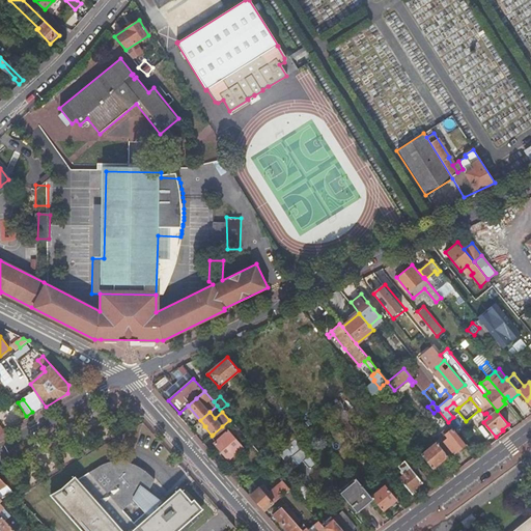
[(288,444),(294,440),(295,439),(278,418),(274,421),(282,430),(279,434),(288,444)]
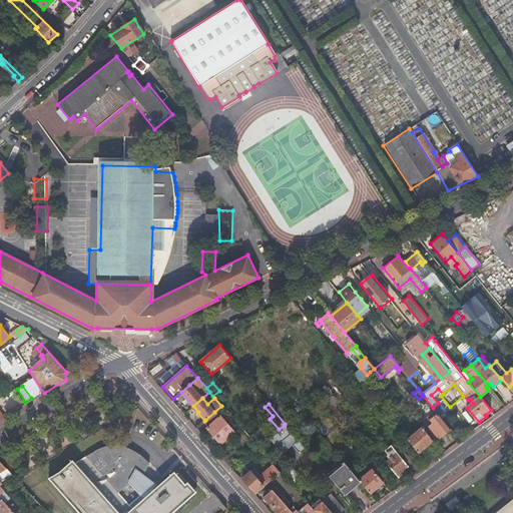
[(422,427),(423,428),(433,440),(437,436),(441,433),(443,435),(450,429),(435,411),(424,420),(427,423),(422,427)]
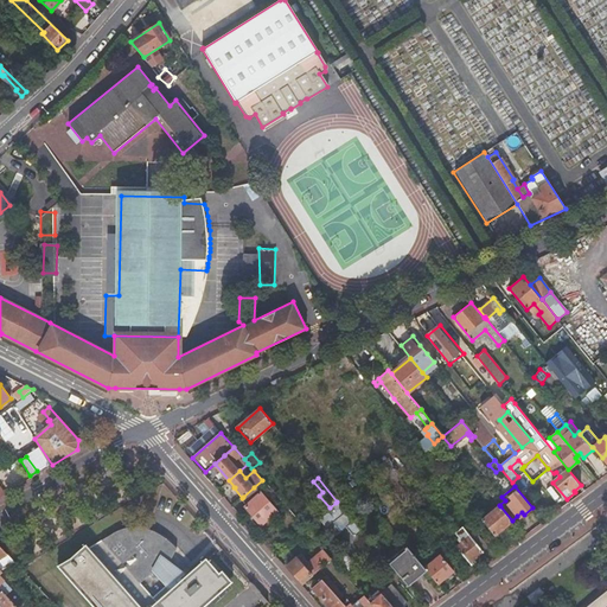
[(260,493),(254,487),(243,497),(242,498),(241,499),(247,505),(244,506),(261,525),(276,511),(260,493)]
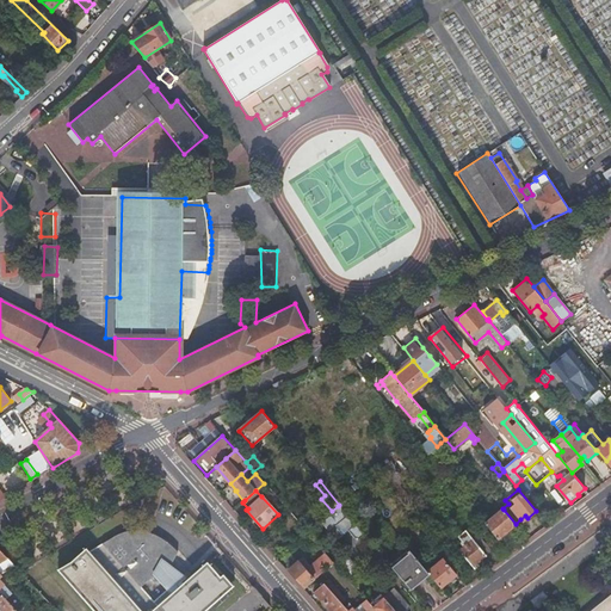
[(499,504),(491,494),(487,498),(495,507),(499,504)]
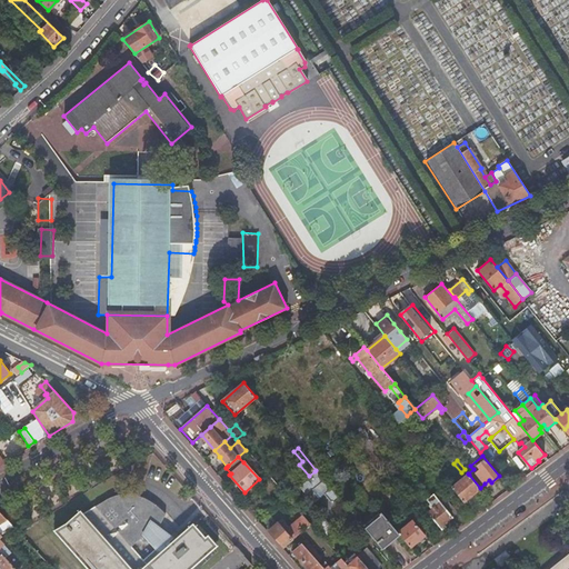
[(305,496),(312,503),(320,497),(312,488),(322,480),(315,471),(309,476),(298,485),(306,495),(305,496)]
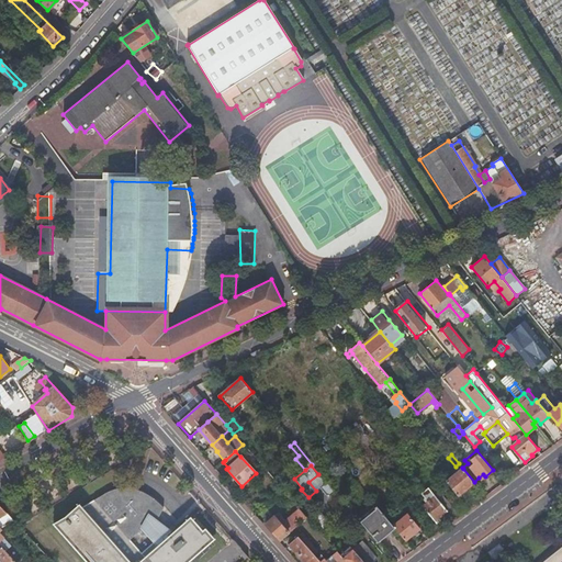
[(447,482),(458,496),(474,482),(463,469),(454,475),(452,472),(450,474),(452,478),(447,482)]
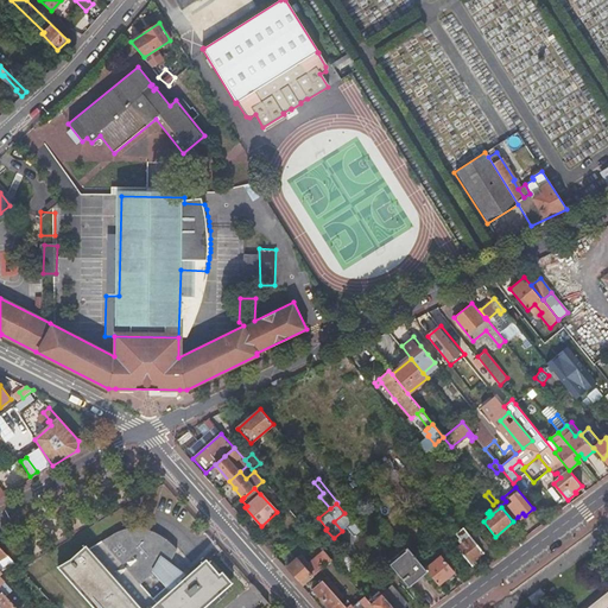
[(328,544),(334,539),(334,538),(325,530),(316,519),(310,524),(328,544)]
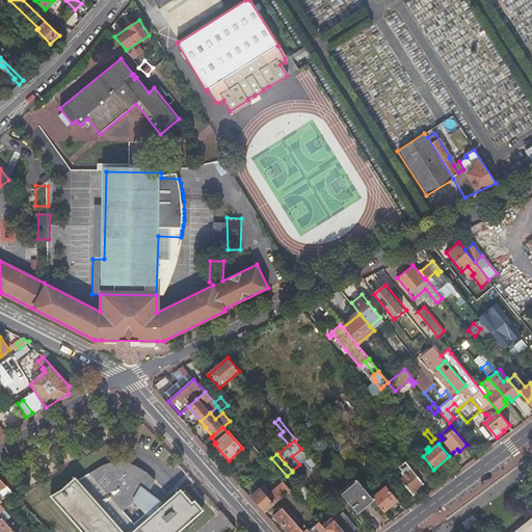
[(316,464),(309,455),(302,460),(310,470),(316,464)]
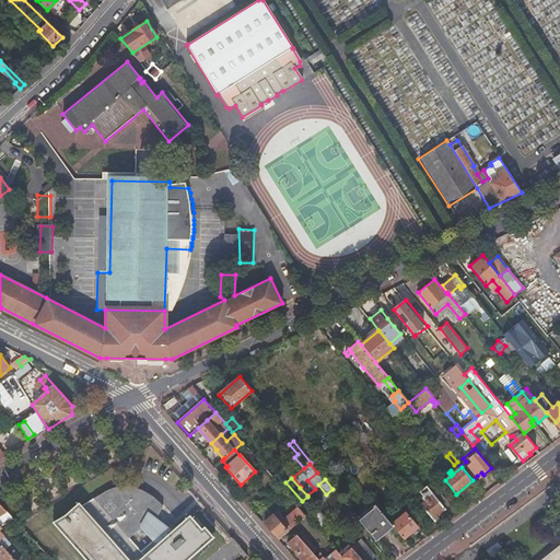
[(85,559),(188,559),(214,537),(206,527),(202,529),(190,515),(173,531),(156,518),(162,506),(160,502),(154,499),(148,493),(140,490),(135,488),(128,487),(124,487),(118,487),(115,487),(114,488),(107,490),(106,491),(53,523),(85,559)]
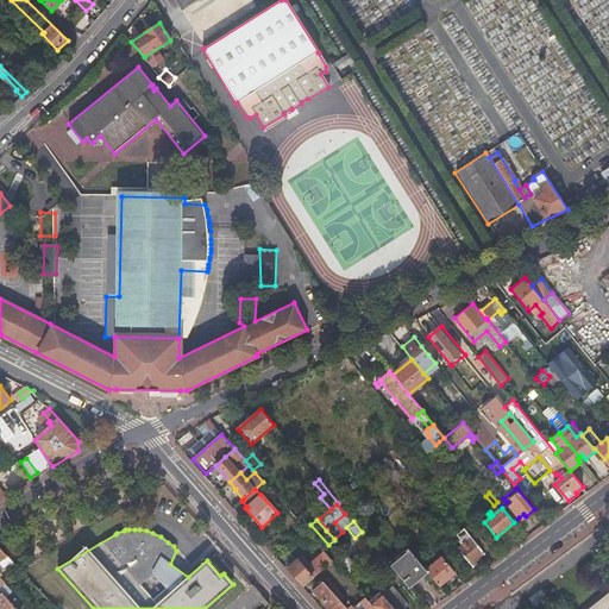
[(458,548),(471,565),(484,554),(473,541),(464,529),(457,534),(464,542),(458,548)]
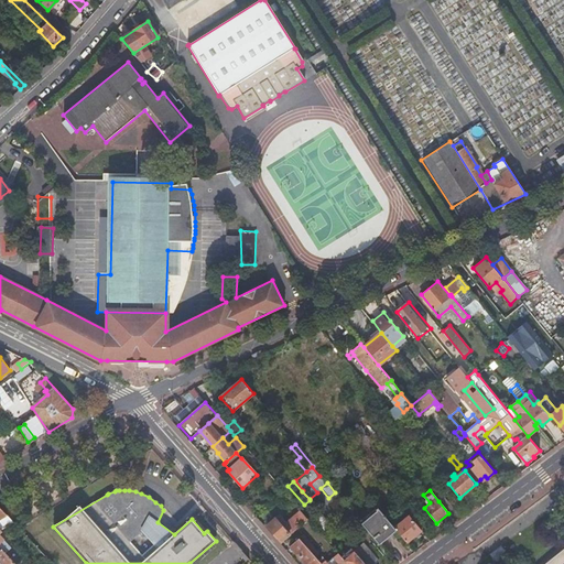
[(438,501),(448,513),(454,509),(444,497),(438,501)]
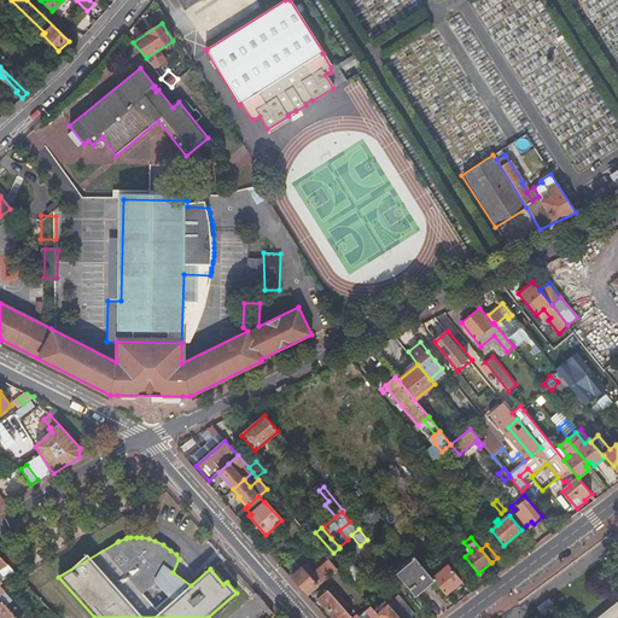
[(396,573),(415,596),(435,581),(432,578),(415,558),(396,573)]
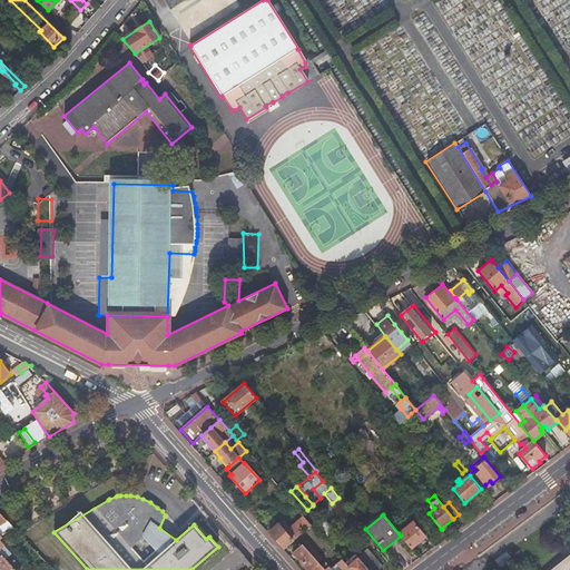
[(293,540),(302,533),(311,524),(303,516),(295,523),(296,524),(291,530),(282,520),(277,526),(275,523),(269,529),(271,530),(269,531),(284,548),(293,540)]
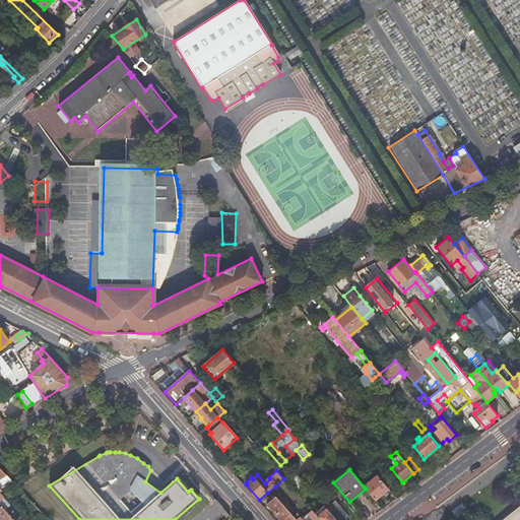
[(286,481),(300,496),(309,488),(296,472),(286,481)]
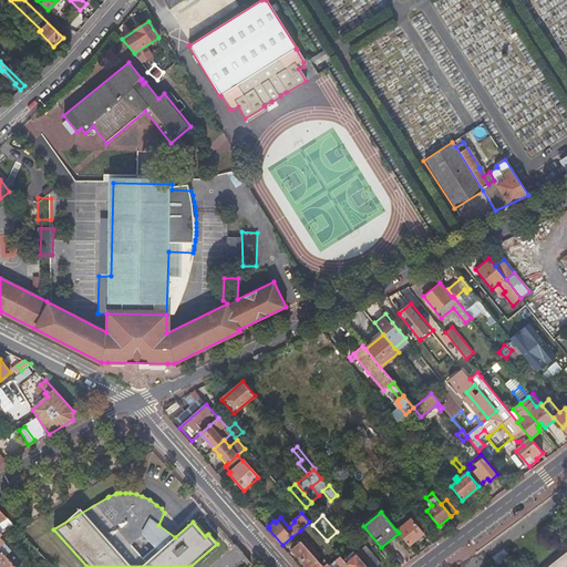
[(7,517),(0,521),(0,532),(0,533),(13,524),(7,517)]
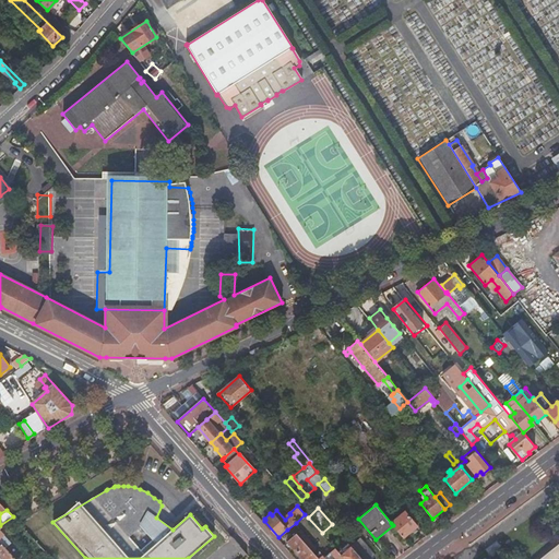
[(393,525),(403,537),(417,525),(405,511),(391,523),(393,525)]
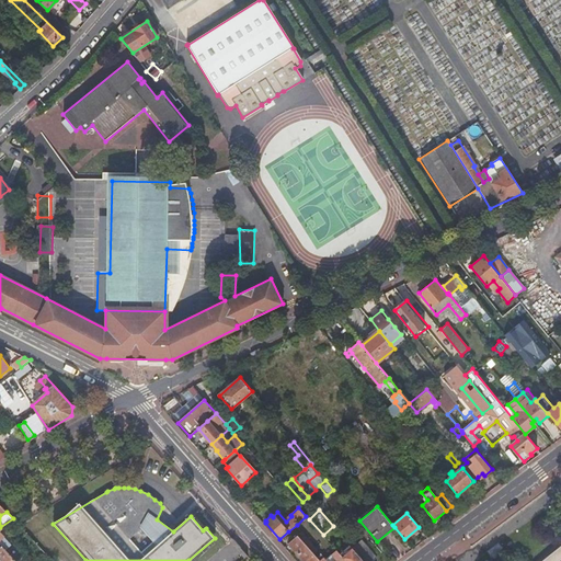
[(290,531),(296,538),(302,531),(297,525),(290,531)]
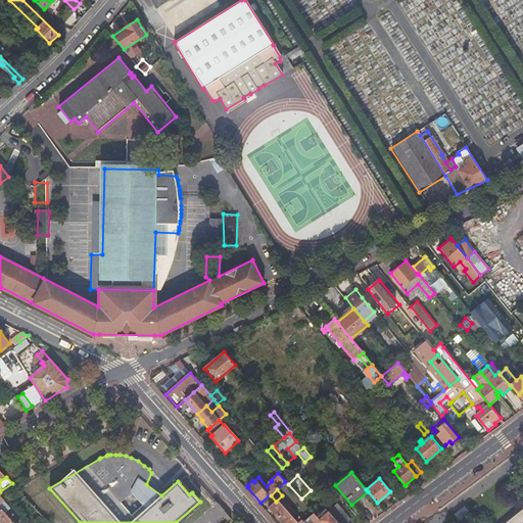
[(272,510),(277,516),(288,507),(290,506),(282,495),(276,502),(270,507),(270,508),(269,509),(270,511),(272,510)]
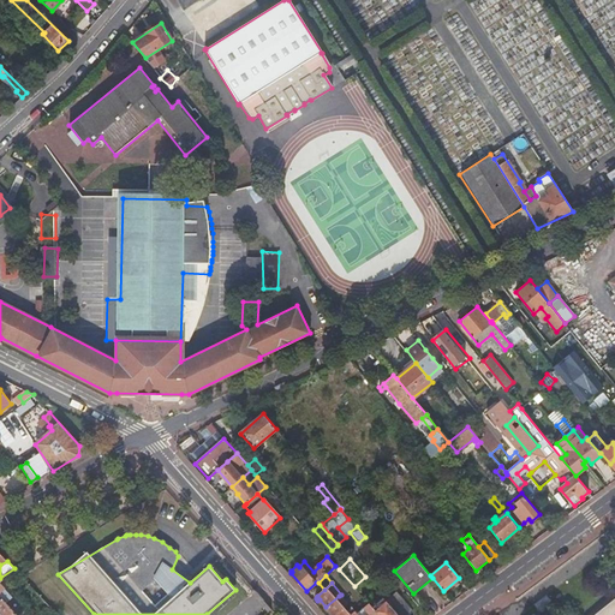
[(254,590),(250,592),(266,609),(269,607),(254,590)]
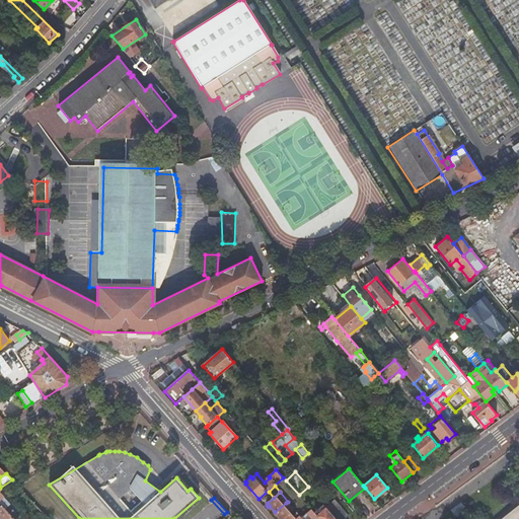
[(325,507),(336,518),(345,518),(348,516),(334,500),(325,507)]
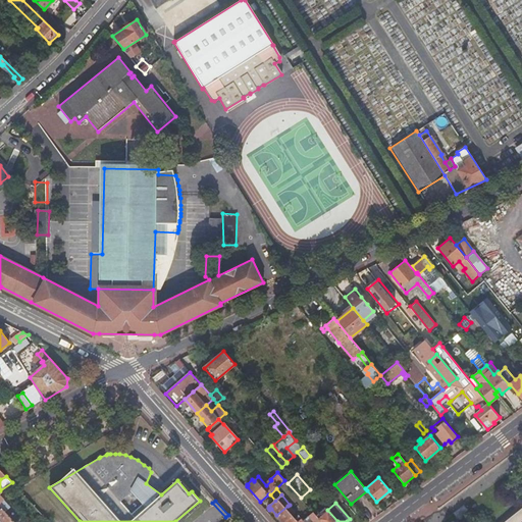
[(297,521),(298,521),(295,519),(292,515),(296,512),(290,505),(288,506),(276,515),(282,521),(281,521),(297,521)]
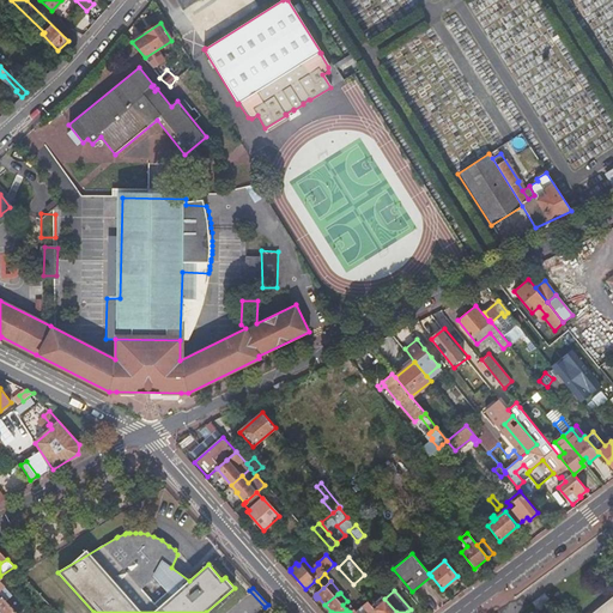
[(2,612),(17,612),(6,601),(2,596),(0,598),(0,612),(1,612),(2,612)]
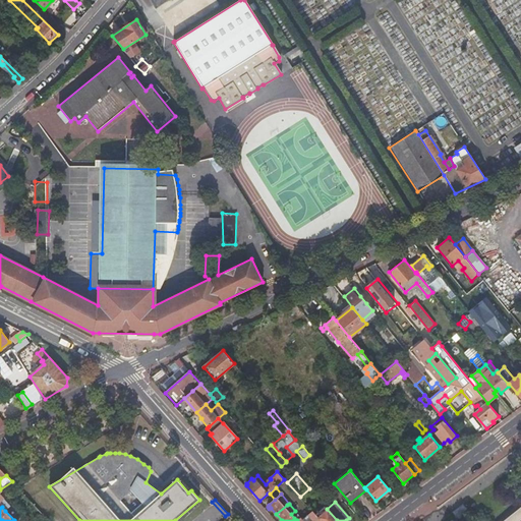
[(520,520),(520,508),(505,520),(520,520)]
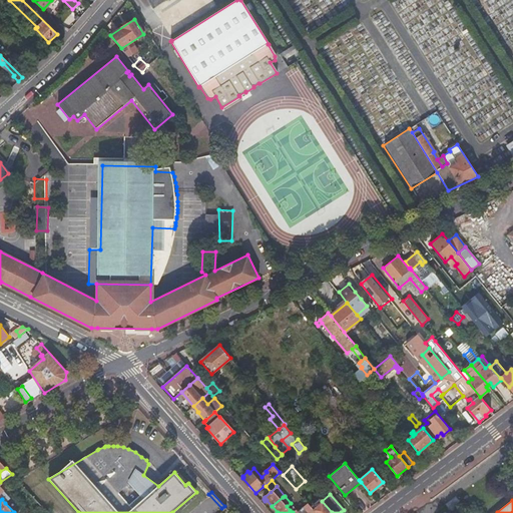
[(316,512),(332,512),(322,501),(313,509),(316,512)]
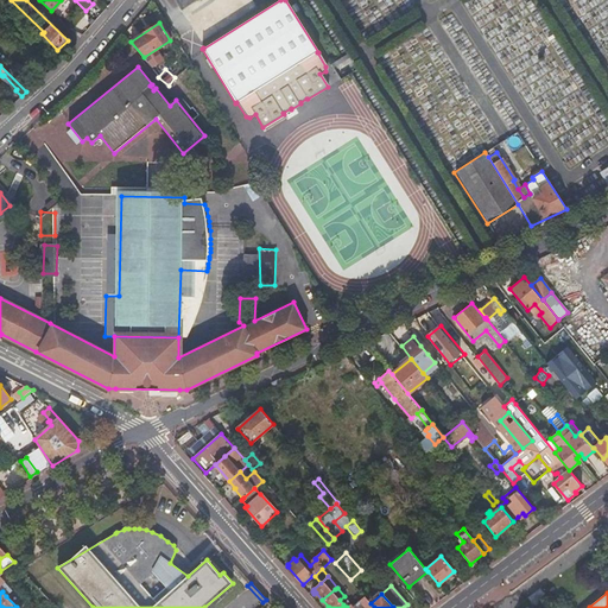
[(374,607),(371,603),(365,596),(358,603),(361,607),(374,607)]
